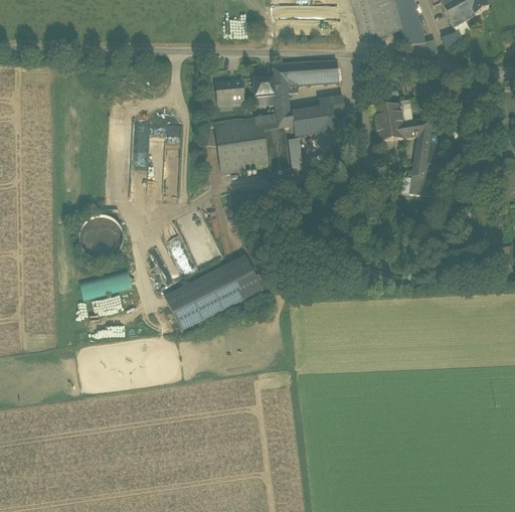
[(351,0),(361,36),(376,32),(367,0),(351,0)]
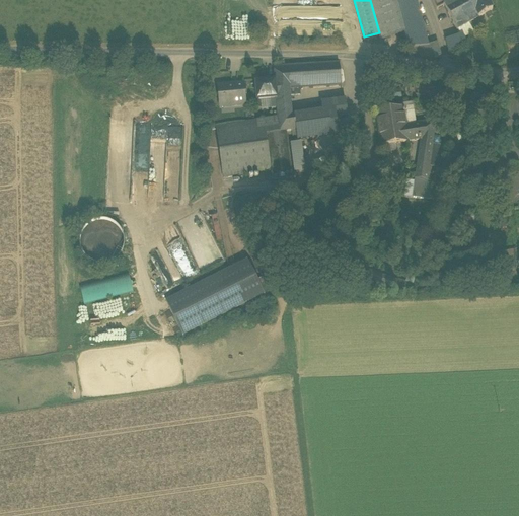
[(409,51),(432,56),(428,42),(417,0),(370,0),(379,32),(380,38),(381,38),(397,32),(400,44),(408,46),(409,51)]
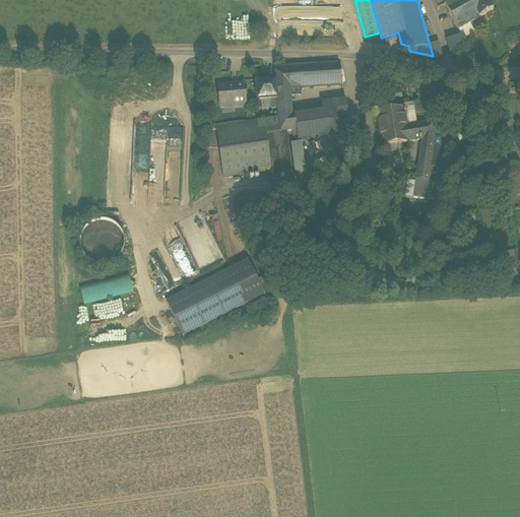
[(446,3),(458,26),(494,7),(490,0),(451,0),(447,2),(446,3)]
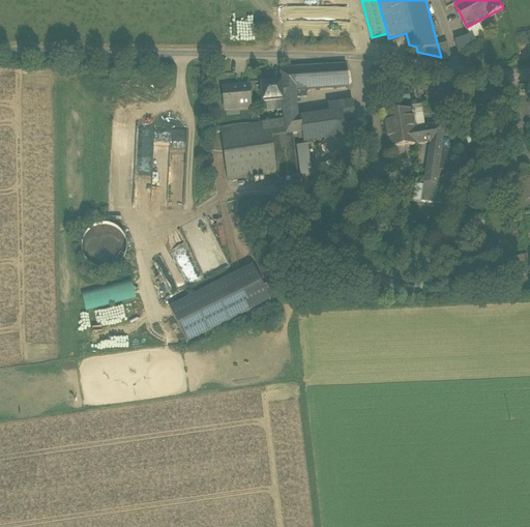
[(285,18),(347,17),(347,2),(285,3),(285,18)]
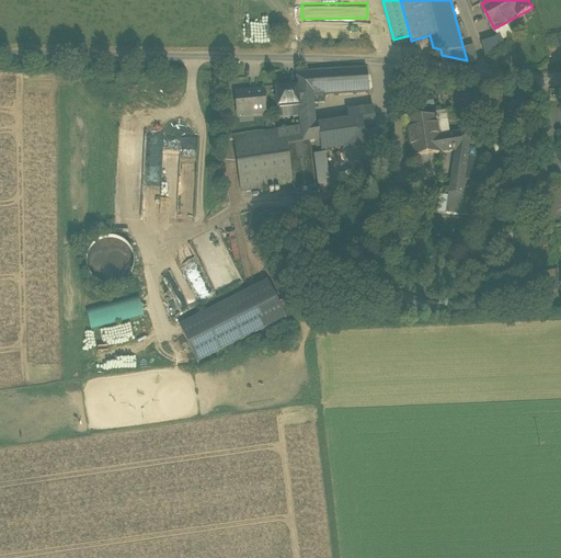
[(481,40),(485,54),(506,47),(500,33),(481,40)]
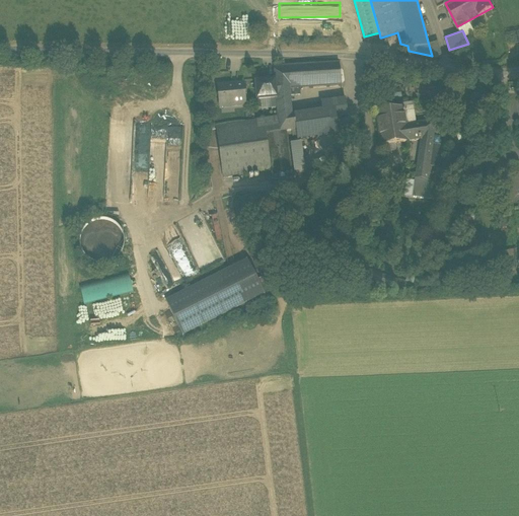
[(438,39),(428,42),(432,56),(441,53),(438,39)]
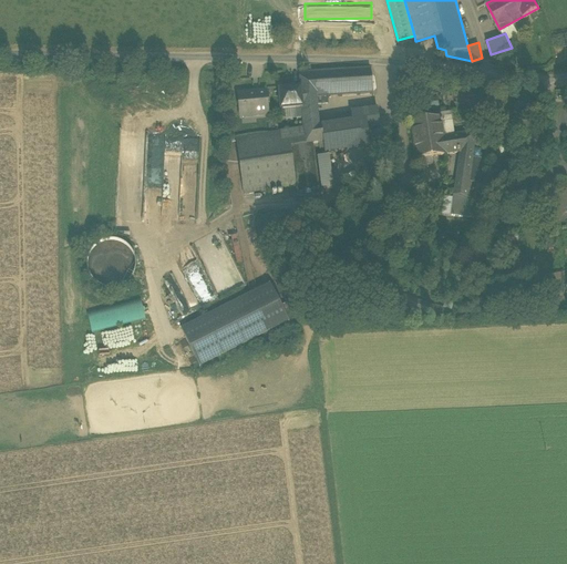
[(300,85),(301,94),(317,93),(328,93),(373,90),(370,65),(299,70),(300,85)]
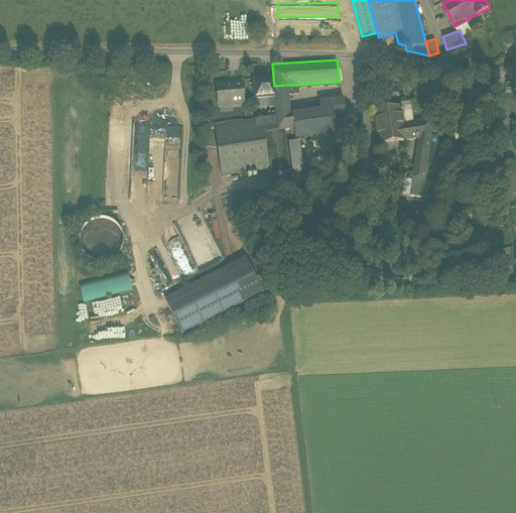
[(269,96),(270,105),(275,104),(274,86),(273,78),(254,79),(255,97),(269,96)]
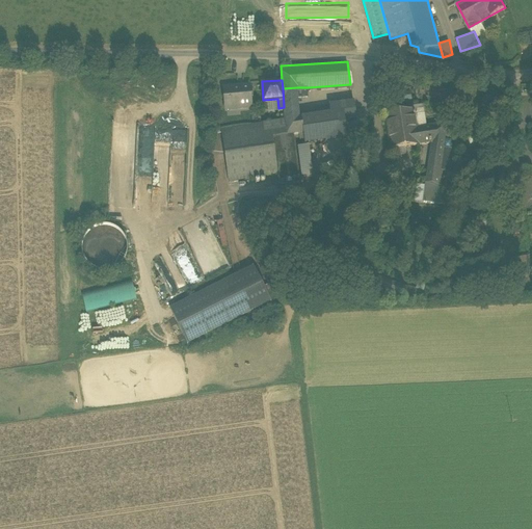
[(240,103),(240,106),(251,105),(249,82),(223,84),(225,105),(240,103)]
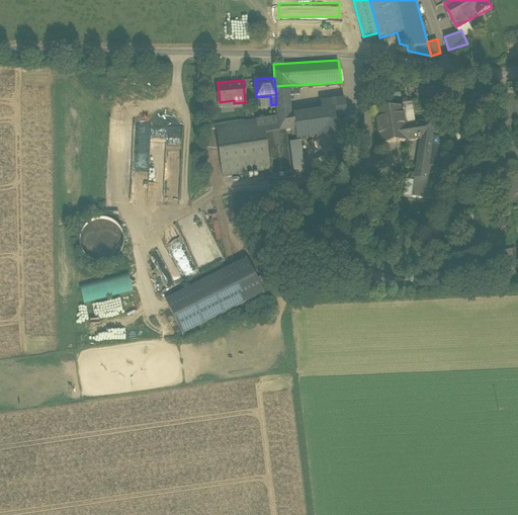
[(289,91),(289,85),(275,86),(276,104),(276,106),(290,104),(289,91)]
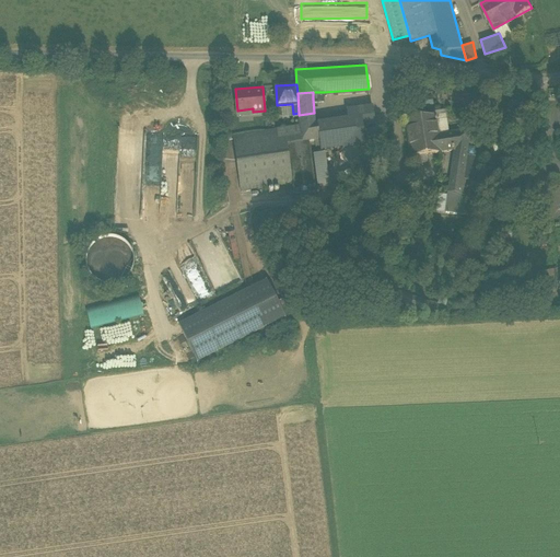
[(347,107),(348,116),(361,115),(362,124),(375,123),(372,104),(347,107)]
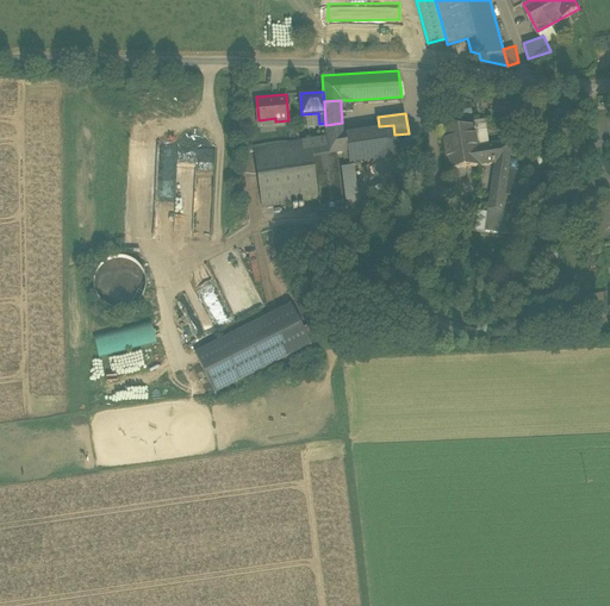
[(342,123),(325,125),(327,133),(343,131),(342,123)]
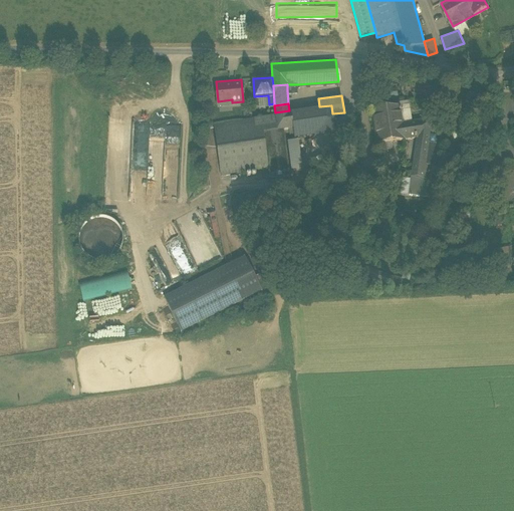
[(390,139),(405,136),(402,121),(400,103),(372,108),(377,140),(390,139)]
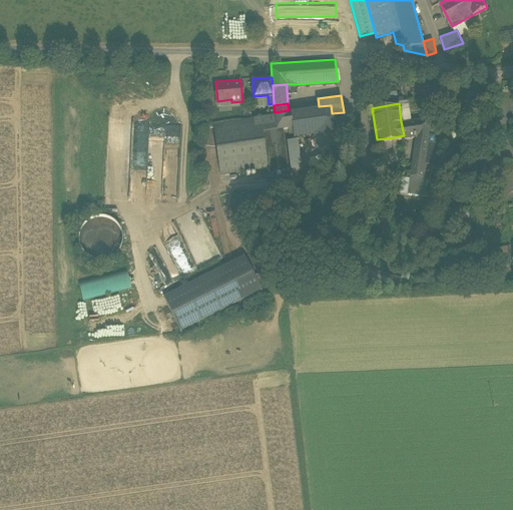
[(335,129),(332,113),(331,105),(319,106),(290,110),(292,125),(293,125),(294,130),(295,135),(335,129)]
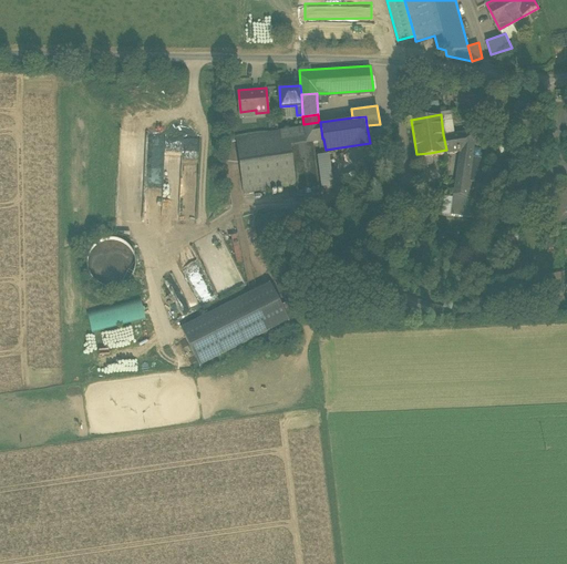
[(319,139),(322,139),(320,122),(319,122),(303,124),(303,126),(305,141),(312,140),(319,139)]
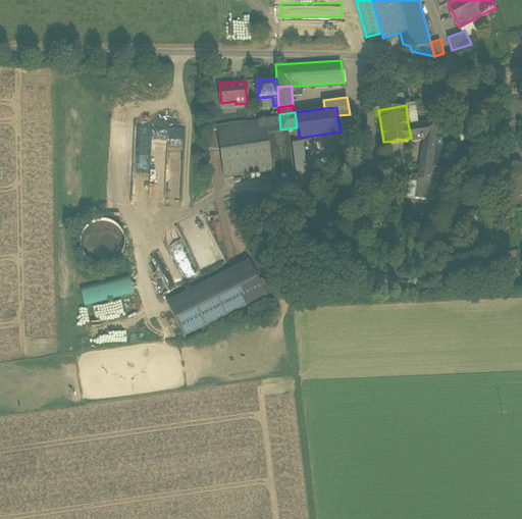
[(294,169),(288,128),(280,130),(279,116),(218,124),(224,174),(272,167),(272,172),(294,169)]
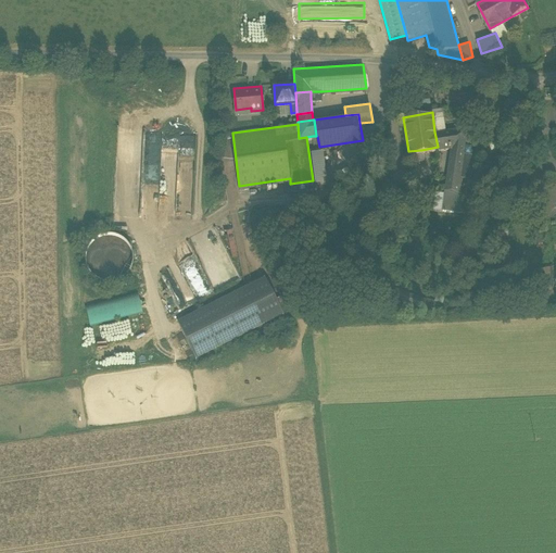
[(466,127),(434,132),(438,147),(452,145),(445,188),(445,190),(443,203),(443,208),(454,209),(457,183),(460,183),(462,174),(458,174),(463,150),(466,128),(466,127)]
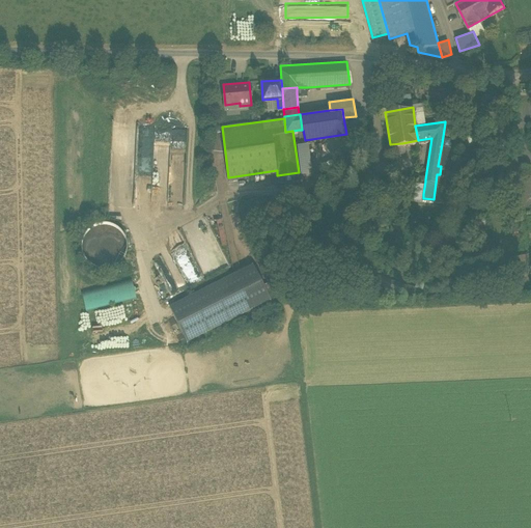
[(172,144),(186,143),(185,126),(171,127),(172,144)]
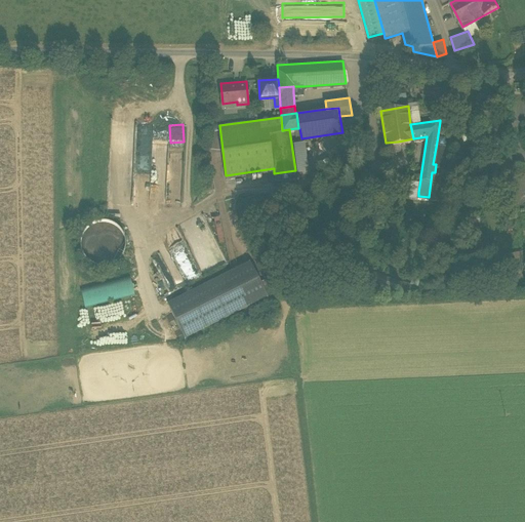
[(293,142),(297,170),(303,170),(308,166),(305,139),(293,142)]
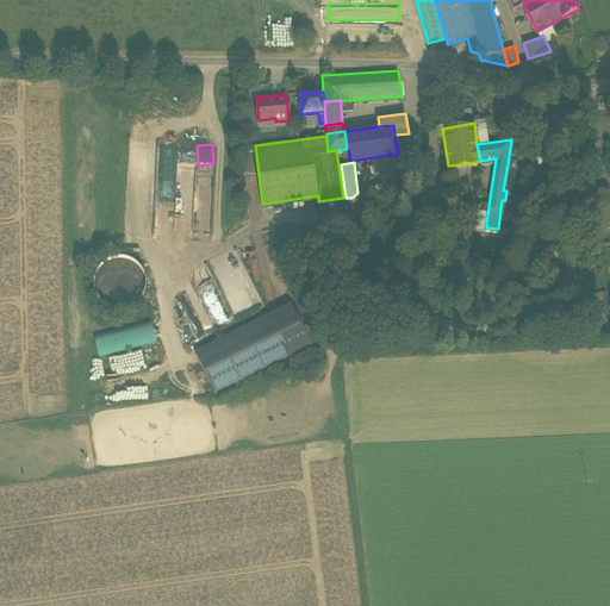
[(448,166),(449,175),(464,173),(462,164),(448,166)]
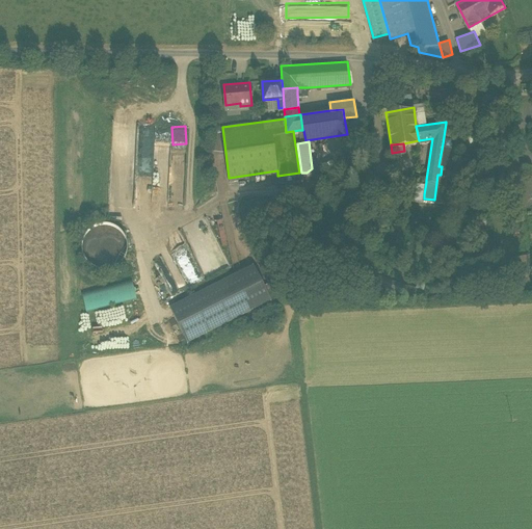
[(442,166),(450,167),(453,146),(443,143),(439,166),(442,166)]
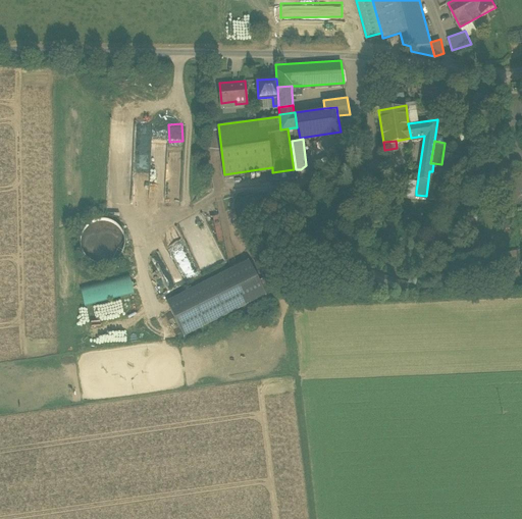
[(409,190),(416,191),(418,178),(411,177),(409,190)]
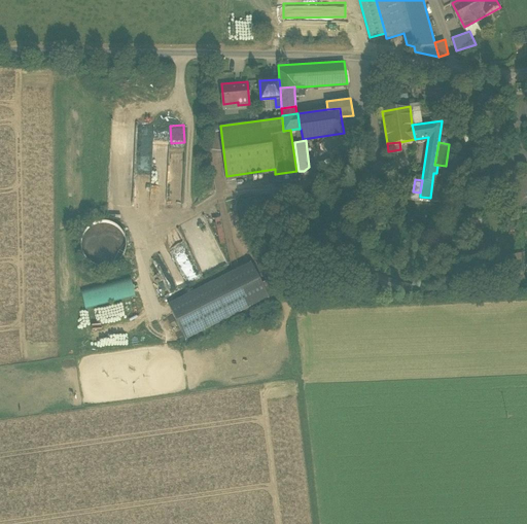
[(152,251),(167,287),(216,268),(209,251),(217,247),(205,215),(180,224),(191,251),(165,263),(159,248),(152,251)]
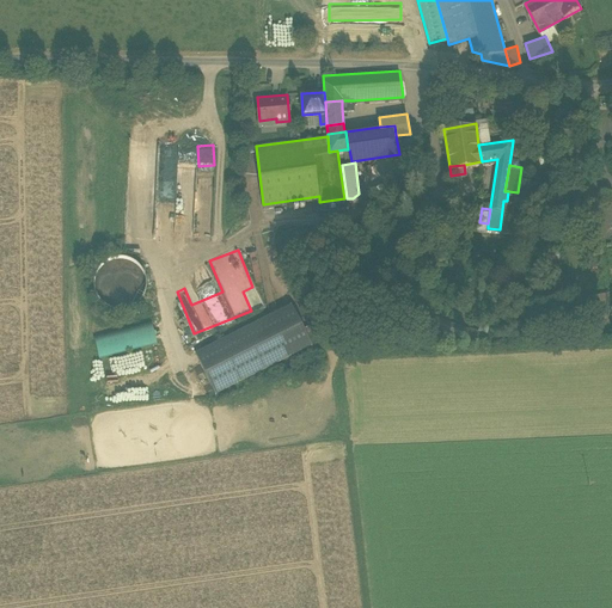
[(130,257),(121,255),(111,256),(102,262),(96,270),(93,280),(95,290),(101,299),(109,305),(118,307),(129,306),(138,300),(144,292),(146,282),(145,271),(139,263),(130,257)]
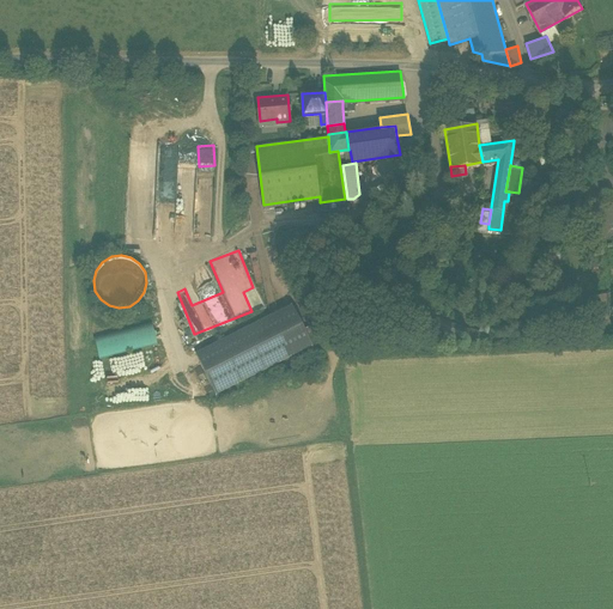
[(195,352),(216,391),(311,343),(292,304),(195,352)]
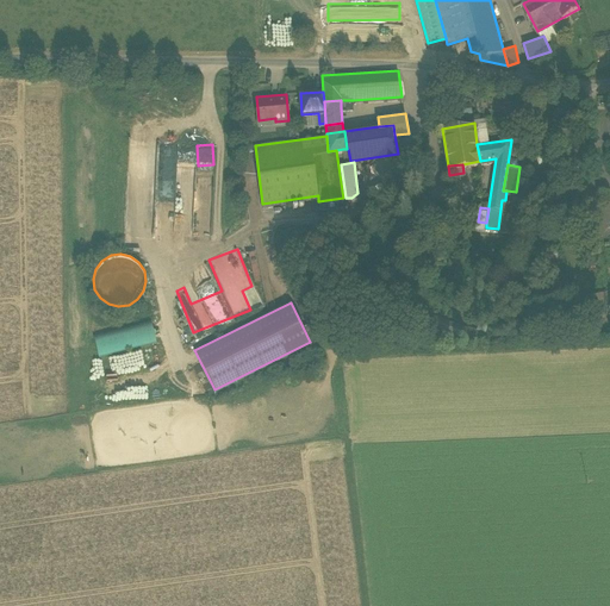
[(94,331),(100,353),(157,337),(153,316),(94,331)]
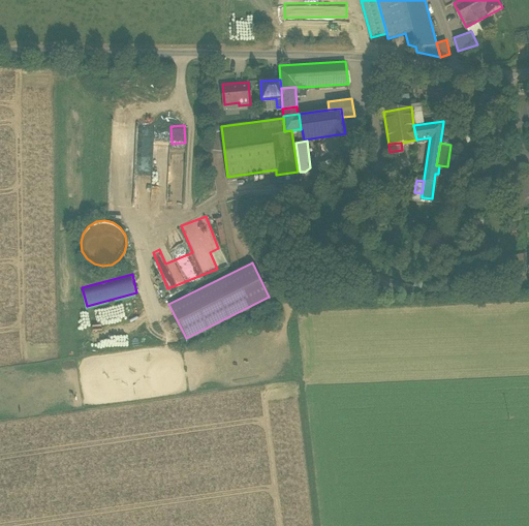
[(402,291),(416,297),(421,286),(406,281),(402,291)]
